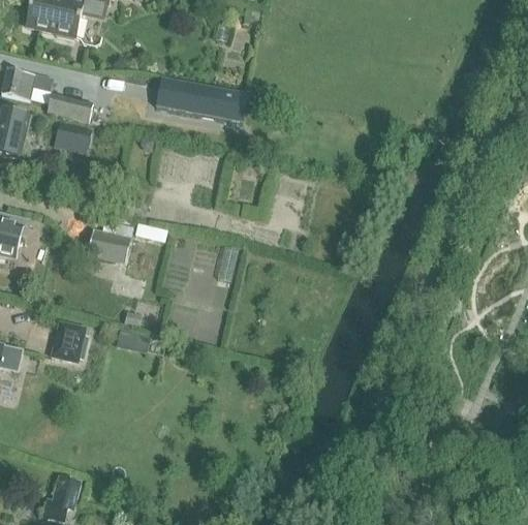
[(76,0),(75,3),(62,0),(30,0),(25,26),(57,33),(56,35),(72,39),(72,37),(75,37),(84,0),(89,0),(109,4),(110,0),(76,0)]
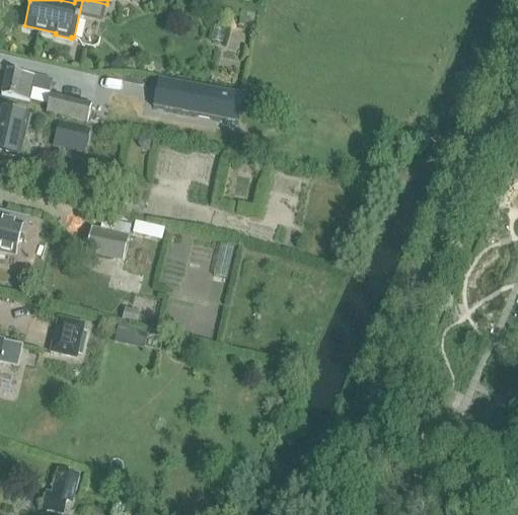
[(31,87),(34,73),(6,67),(0,92),(28,98),(28,97),(47,101),(45,109),(86,119),(86,122),(124,130),(127,116),(115,113),(117,108),(90,100),(31,87)]
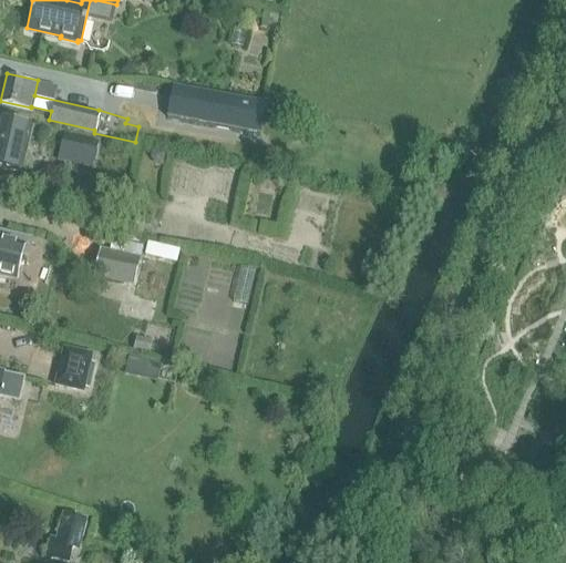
[(266,102),(172,83),(166,114),(259,132),(266,102)]
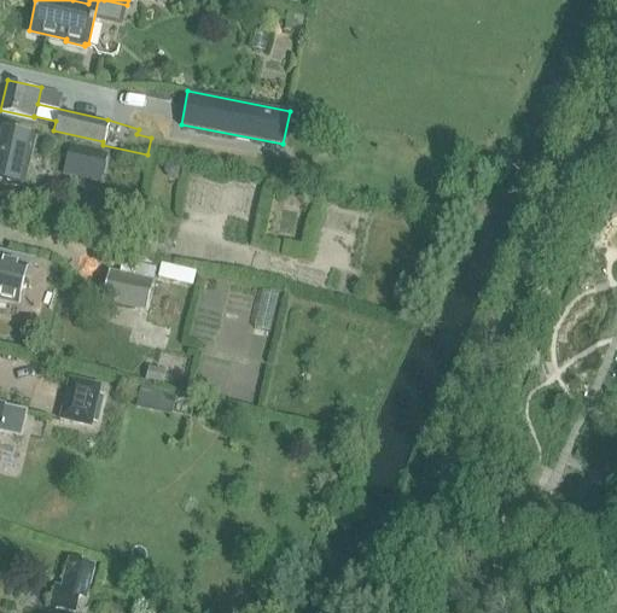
[(18,134),(18,132),(0,127),(0,179),(22,185),(33,138),(18,134)]
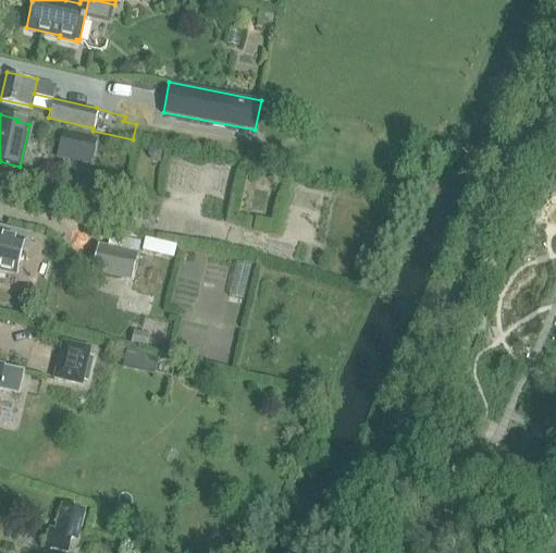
[(85,152),(83,160),(90,162),(95,147),(97,135),(62,127),(58,147),(85,152)]
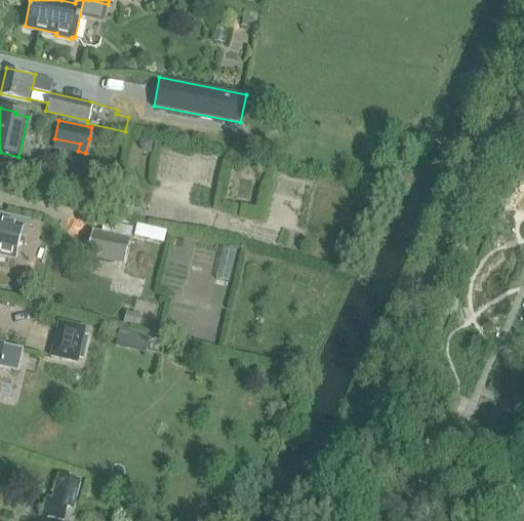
[(0,252),(14,256),(19,234),(25,235),(29,218),(6,213),(5,221),(0,219),(0,252)]
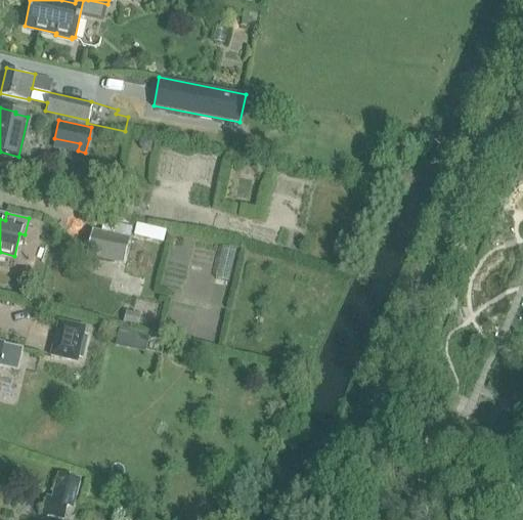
[(130,235),(128,235),(99,228),(90,226),(84,253),(112,259),(124,262),(123,269),(143,274),(153,240),(130,233),(130,235)]
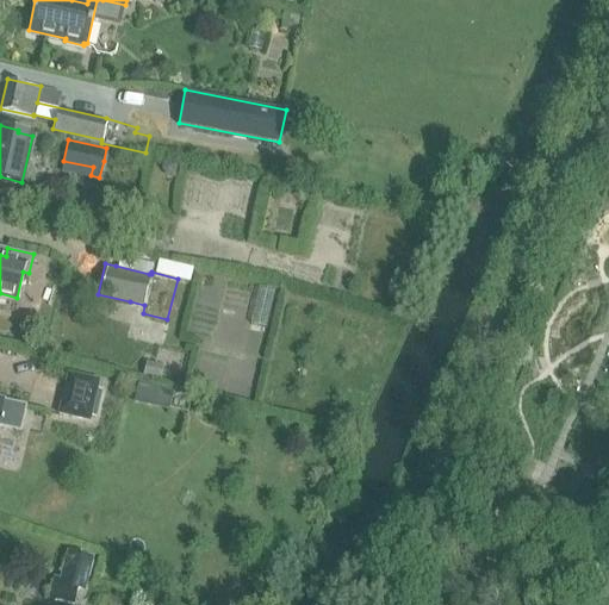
[(68,372),(58,411),(88,418),(98,379),(68,372)]
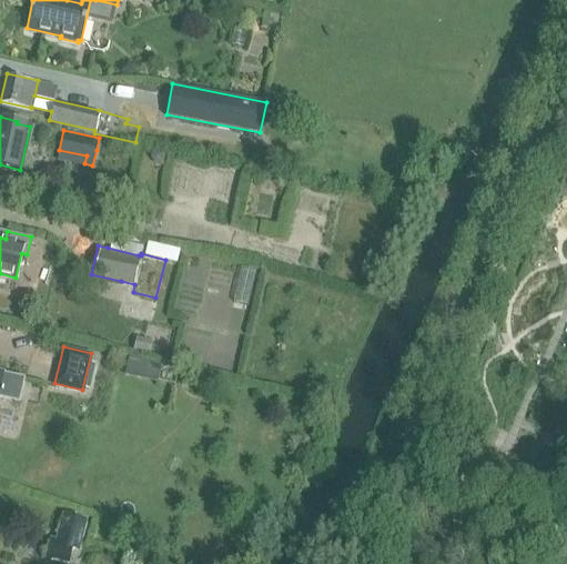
[(0,395),(19,401),(24,376),(0,370),(0,395)]
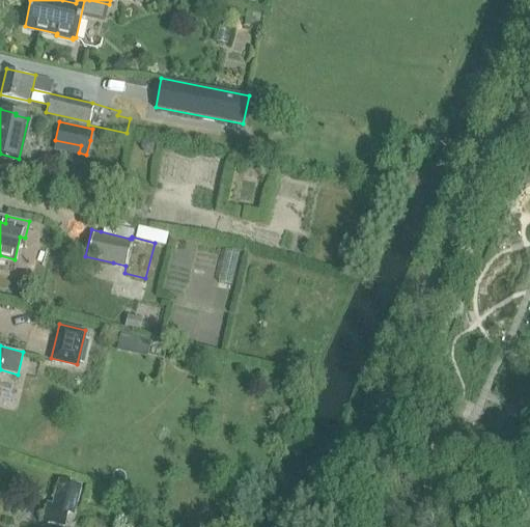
[(67,507),(74,509),(80,484),(58,478),(52,502),(47,501),(42,518),(63,524),(67,507)]
